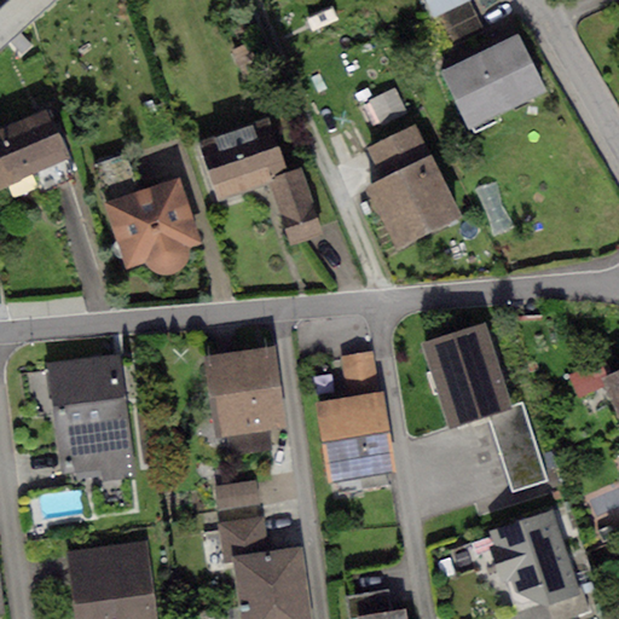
[(9,0),(0,9),(0,51),(56,0),(9,0)]
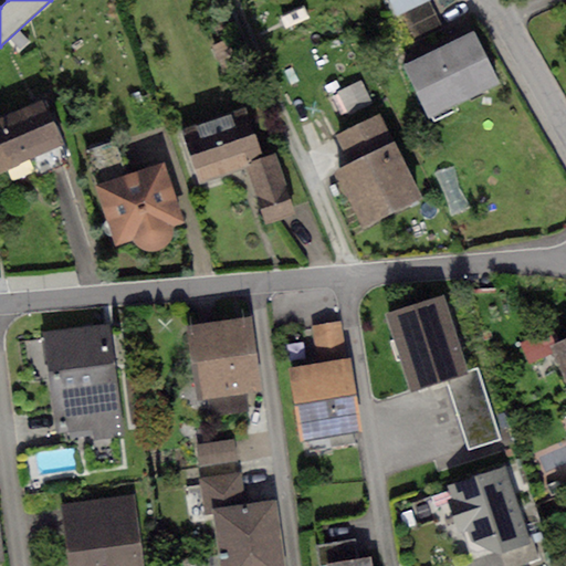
[(389,0),(398,17),(431,1),(430,0),(389,0)]
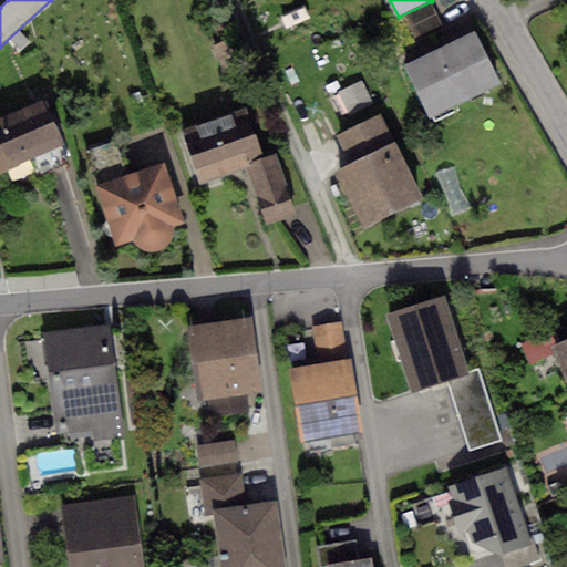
[(432,1),(399,17),(414,48),(447,32),(432,1)]
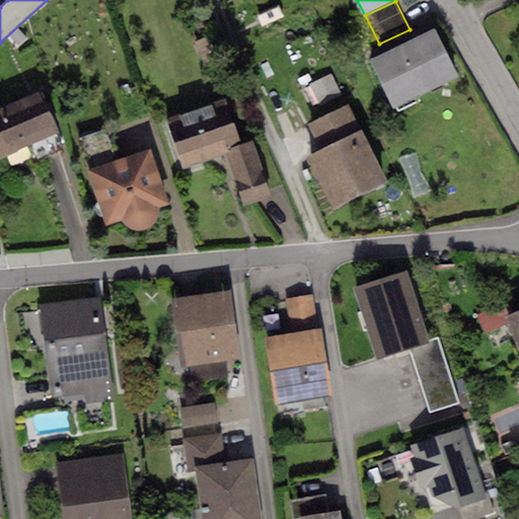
[(434,29),(371,61),(394,108),(457,78),(434,29)]
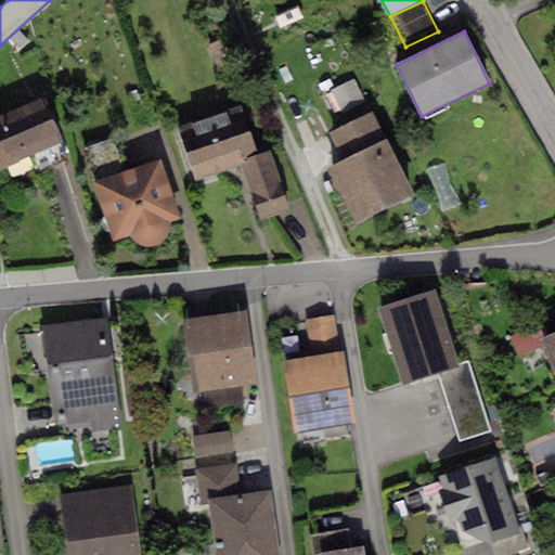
[(25,36),(14,42),(23,55),(34,49),(25,36)]
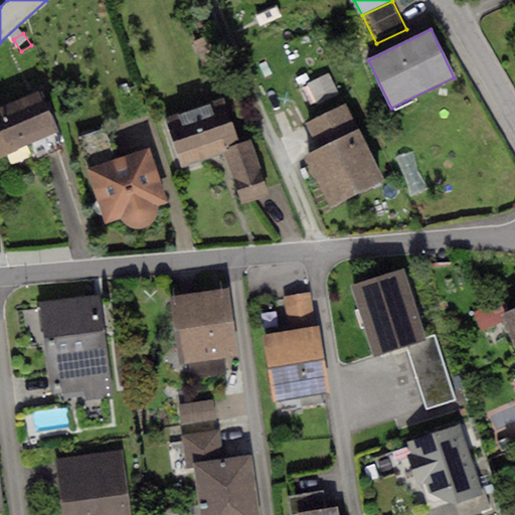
[(329,73),(307,83),(319,108),(340,98),(329,73)]
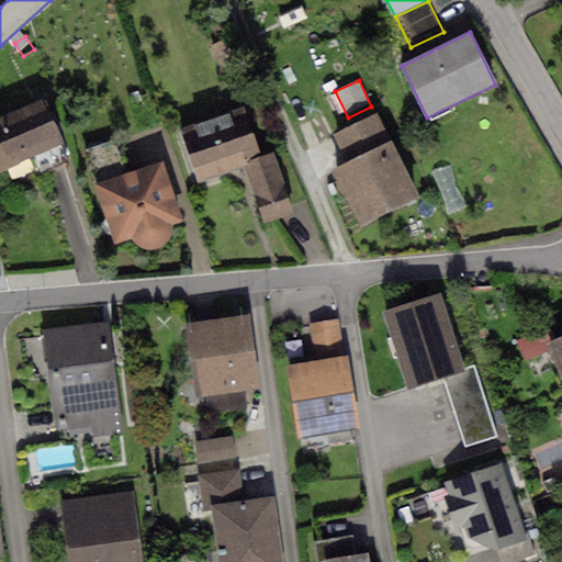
[(43,100),(0,117),(0,170),(32,158),(37,172),(68,160),(43,100)]
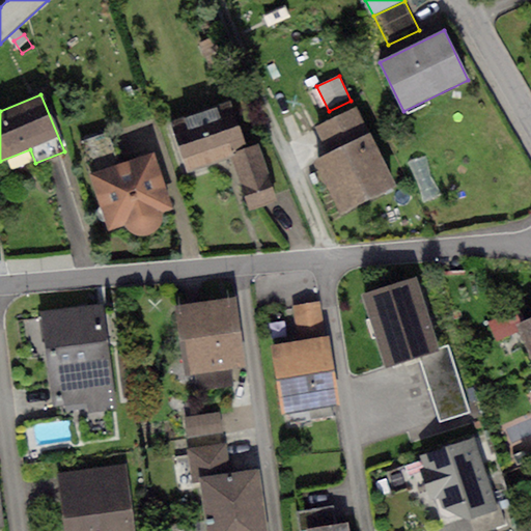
[(230,103),(170,122),(187,171),(230,158),(247,151),(230,103)]
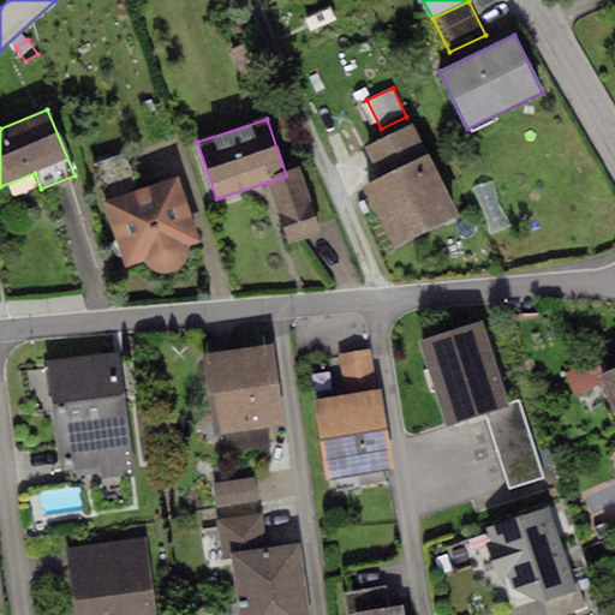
[(380,178),(429,155),(413,124),(365,147),(380,178)]
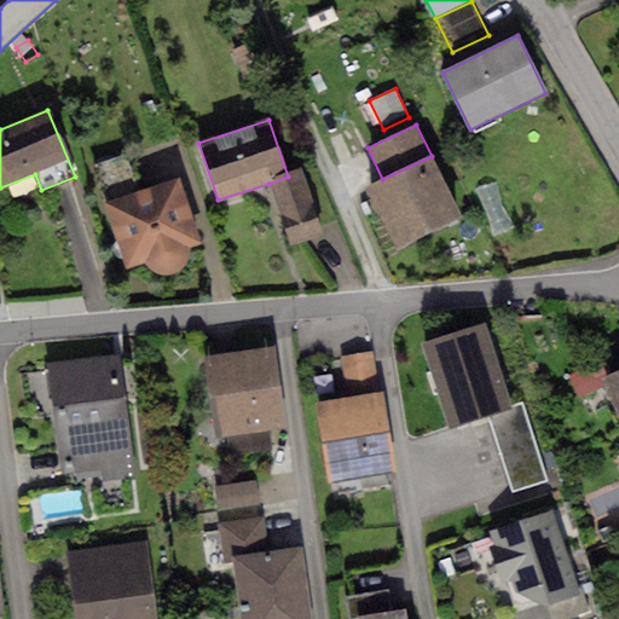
[(92,166),(103,203),(139,191),(127,155),(92,166)]
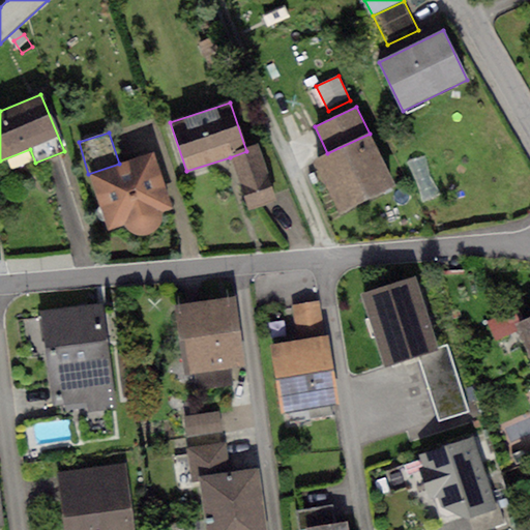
[(327,153),(313,160),(337,210),(393,183),(370,134),(327,153)]
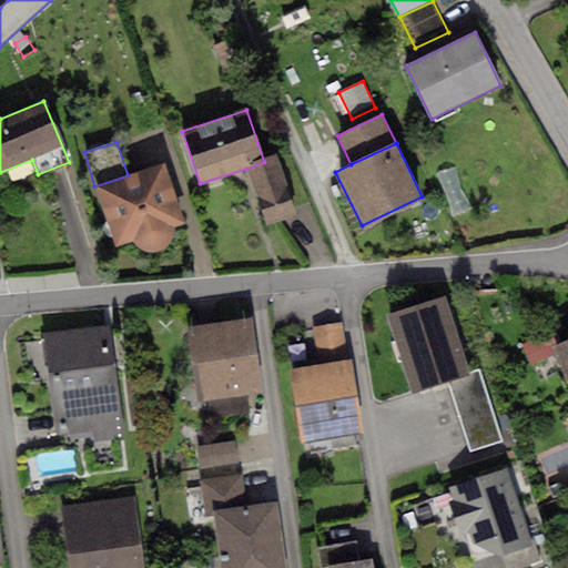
[(276,158),(264,162),(246,169),(267,226),(297,215),(276,158)]
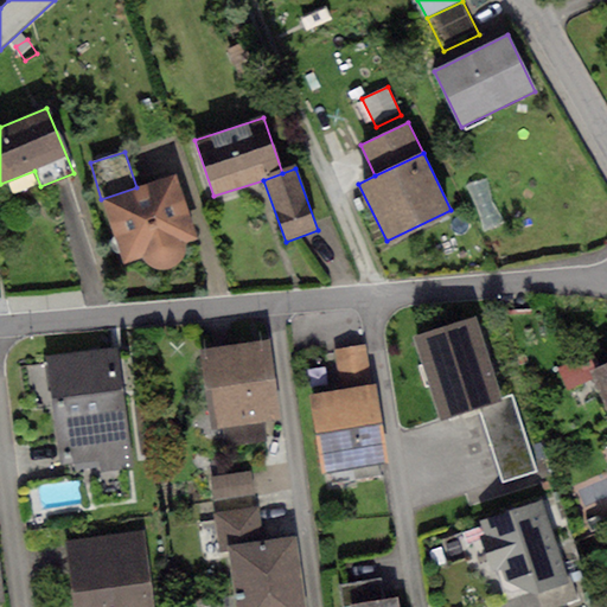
[(185,244),(198,240),(178,174),(136,187),(101,199),(122,266),(142,260),(153,268),(159,270),(166,269),(177,266),(186,249),(185,244)]
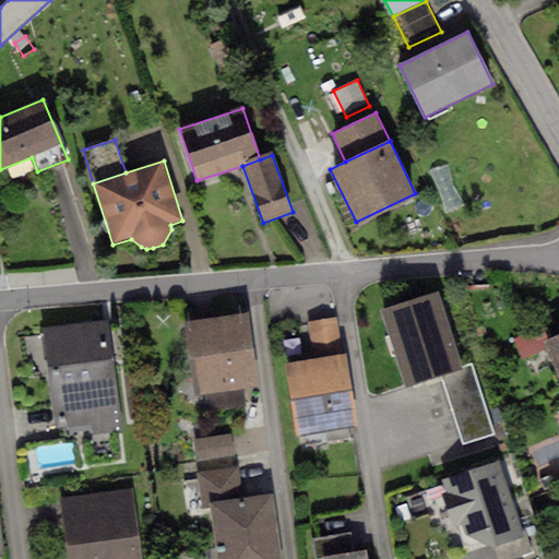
[(444,286),(379,306),(405,392),(443,380),(471,372),(444,286)]
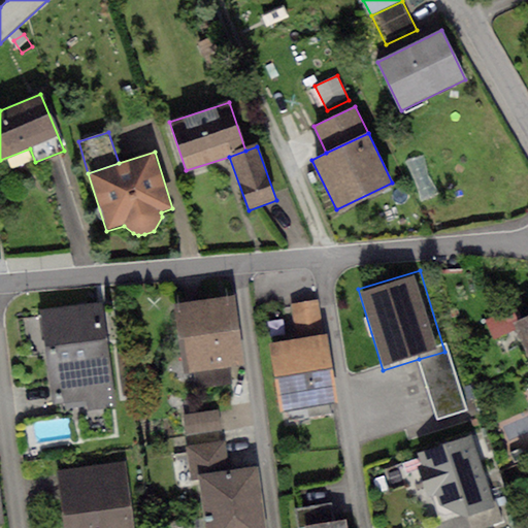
[(235,297),(174,304),(183,373),(194,372),(196,389),(232,385),(229,366),(243,364),(235,297)]
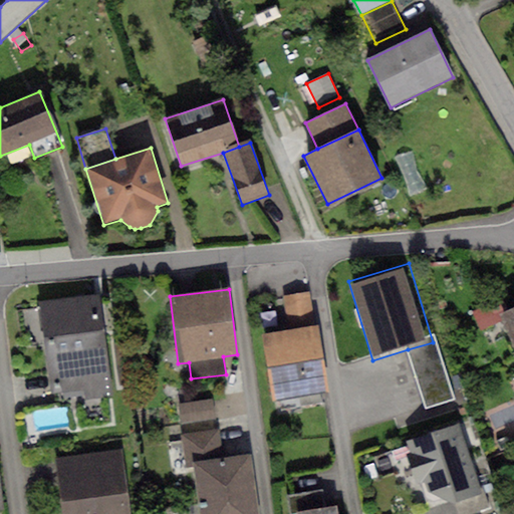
[(282,296),(288,331),(316,327),(311,291),(282,296)]
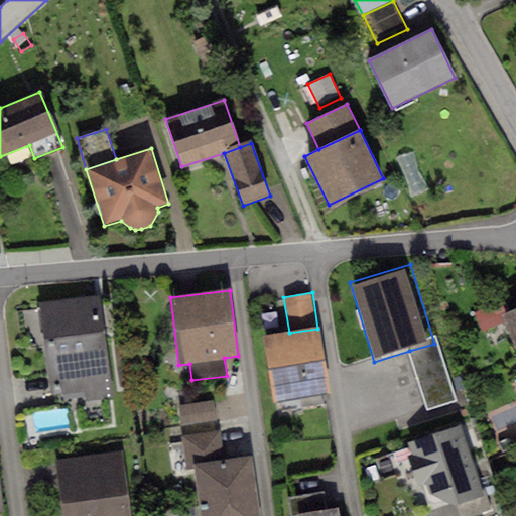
[(101,297),(40,306),(52,396),(85,392),(86,402),(115,398),(101,297)]
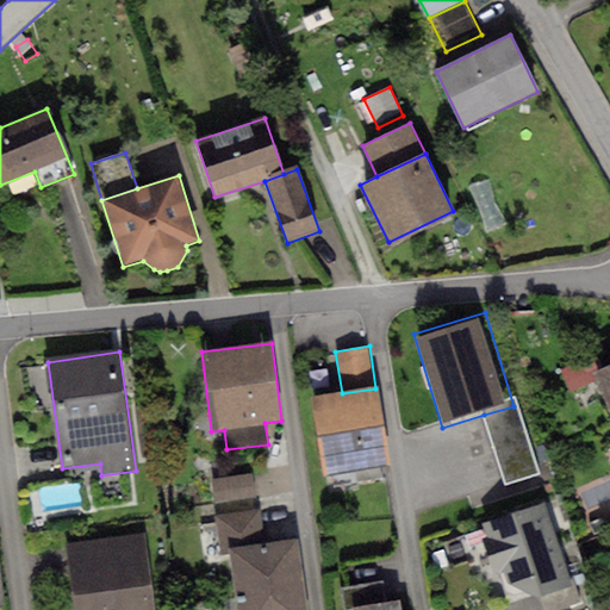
[(596,381),(592,374),(586,359),(560,369),(570,393),(596,381)]
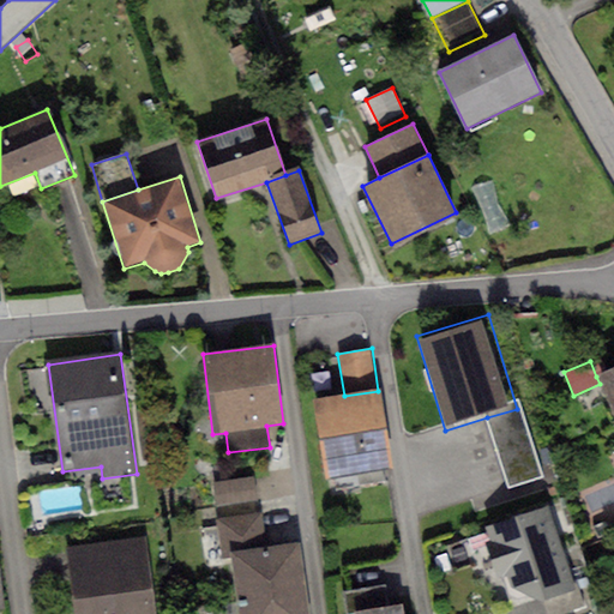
[(613,368),(596,377),(600,384),(613,417),(613,368)]
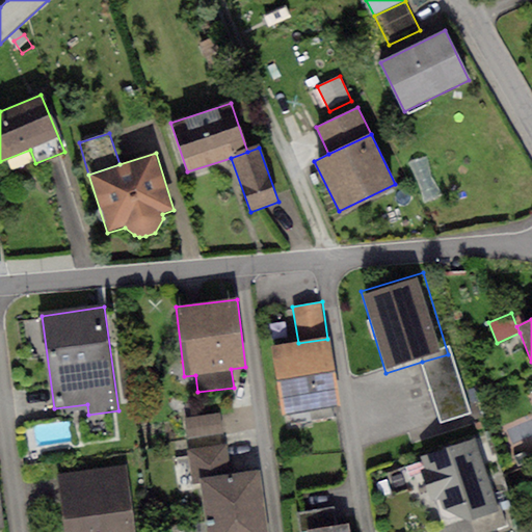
[(298,343),(271,347),(282,416),(339,407),(327,339),(298,343)]
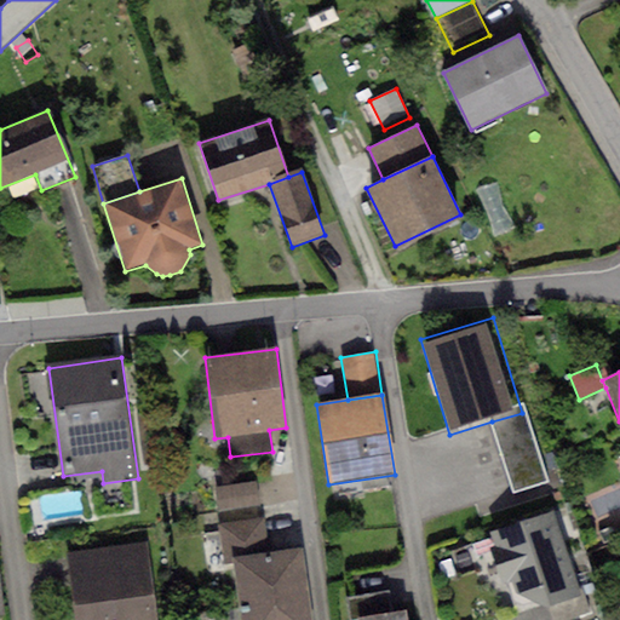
[(522,413),(492,422),(512,492),(547,481),(527,412),(522,413)]
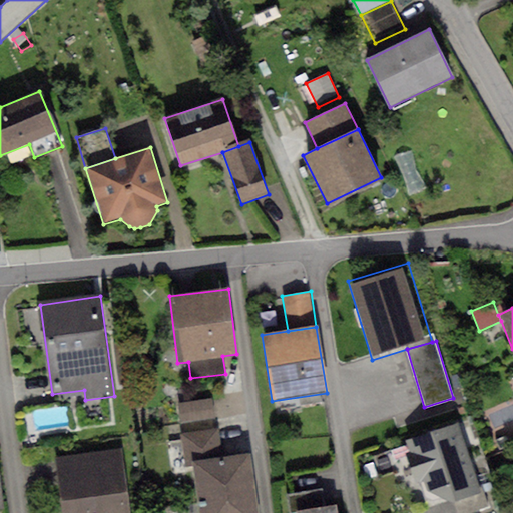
[(212,398),(178,403),(181,424),(215,419),(212,398)]
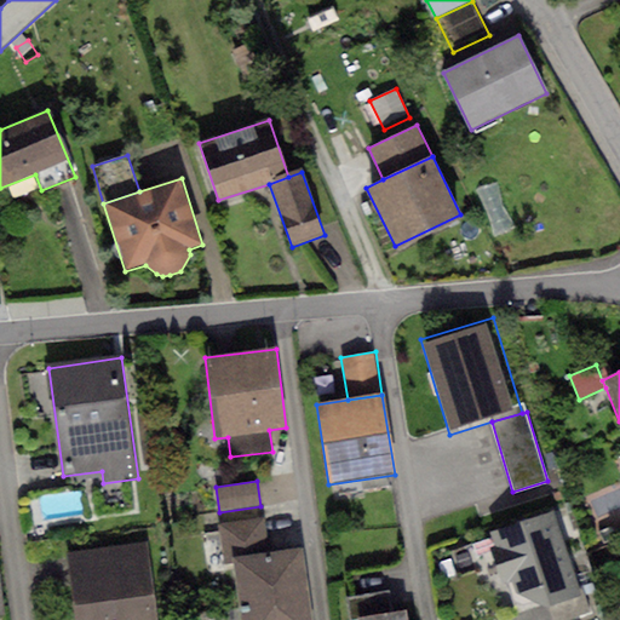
[(555,511),(489,532),(505,580),(511,580),(516,593),(543,607),(549,604),(580,595),(555,511)]
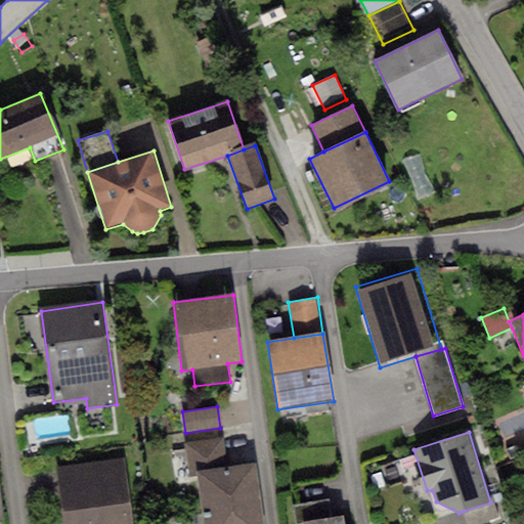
[(197,473),(228,469),(224,438),(184,443),(188,474),(197,473)]
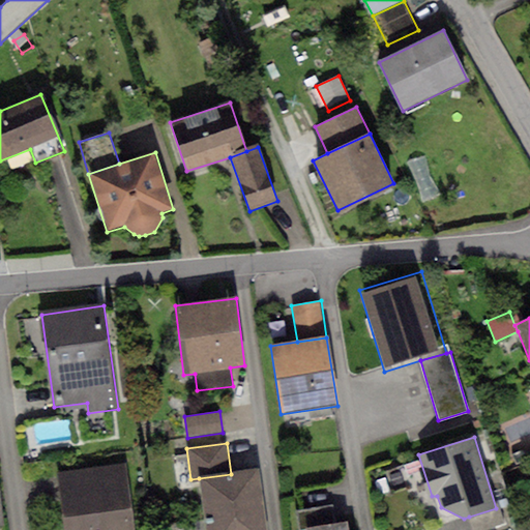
[(135,529),(125,464),(57,474),(65,529),(135,529)]
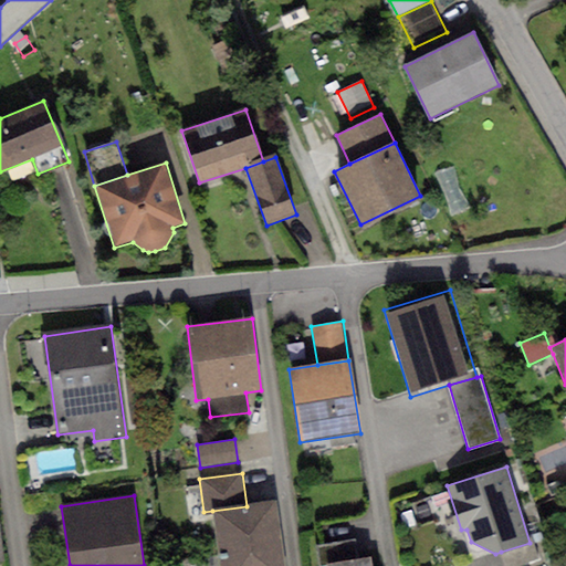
[(247,506),(212,511),(219,565),(282,565),(274,503),(247,506)]
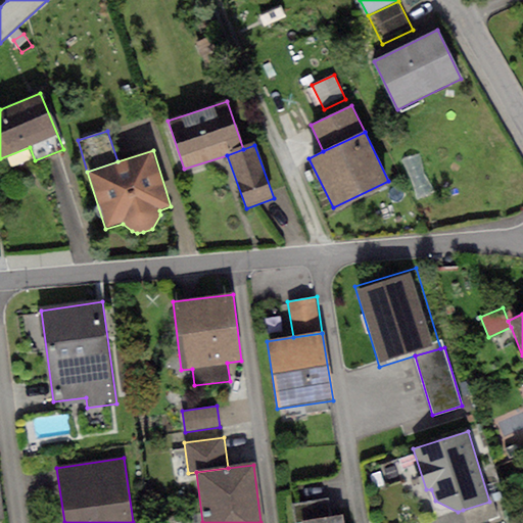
[(300,521),(331,517),(328,498),(291,504),(294,522),(300,521)]
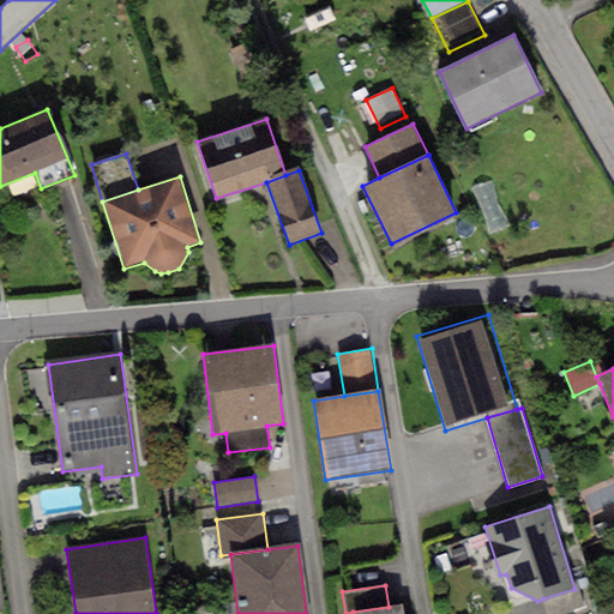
[(578,588),(575,589),(543,599),(547,613),(565,613),(584,608),(578,588)]
